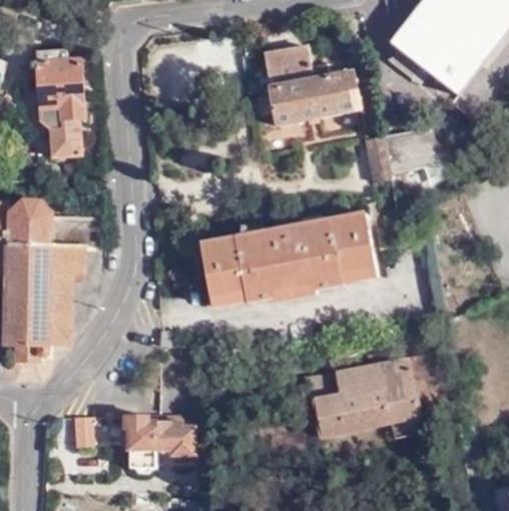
[(422,0),(380,53),(390,61),(383,72),(403,89),(411,77),(445,103),(470,72),(443,51),(432,65),(421,56),(465,0),(422,0)]
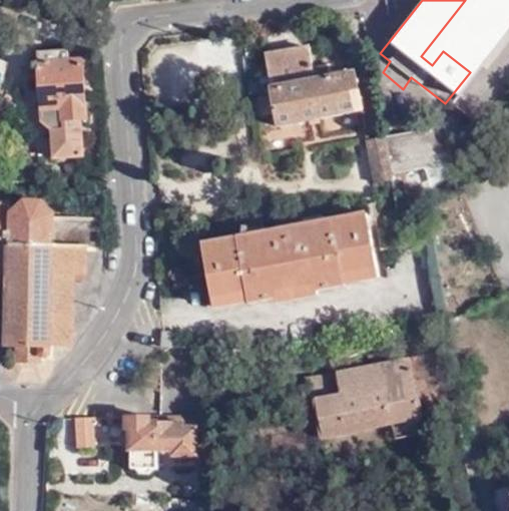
[(508,34),(508,0),(465,0),(421,56),(432,65),(443,51),(470,72),(475,76),(508,34)]
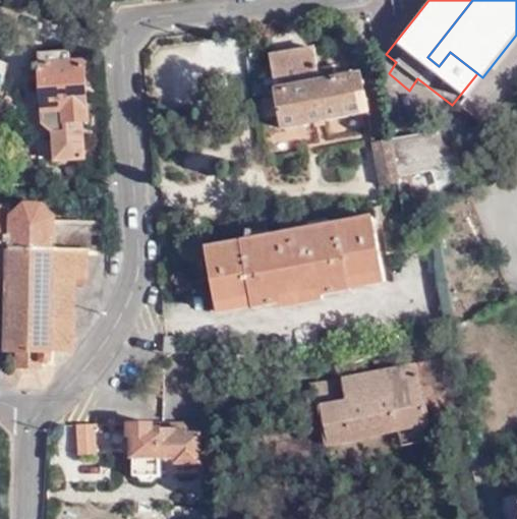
[(367,109),(358,74),(319,82),(310,45),(266,52),(280,127),(367,109)]
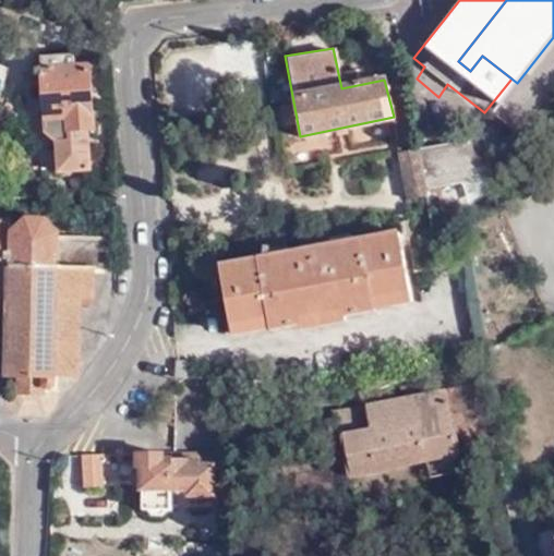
[(70,65),(69,53),(36,56),(41,131),(52,141),(57,172),(88,169),(85,128),(91,127),(85,64),(70,65)]
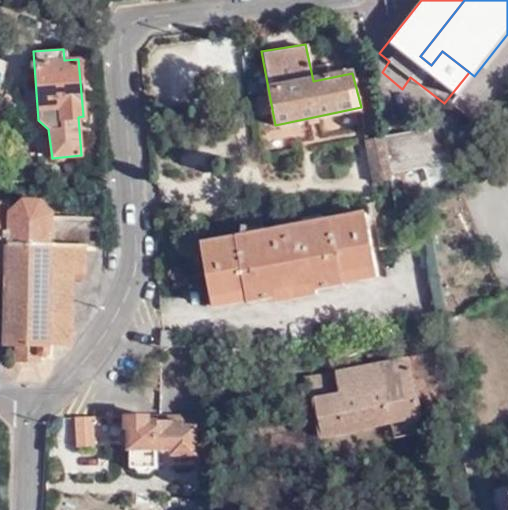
[(392,134),(399,172),(445,165),(438,127),(392,134)]
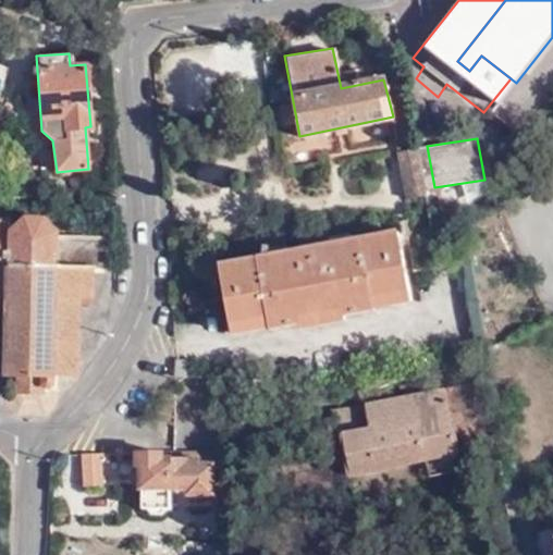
[(422,189),(434,187),(427,146),(395,151),(403,197),(421,195),(422,189)]
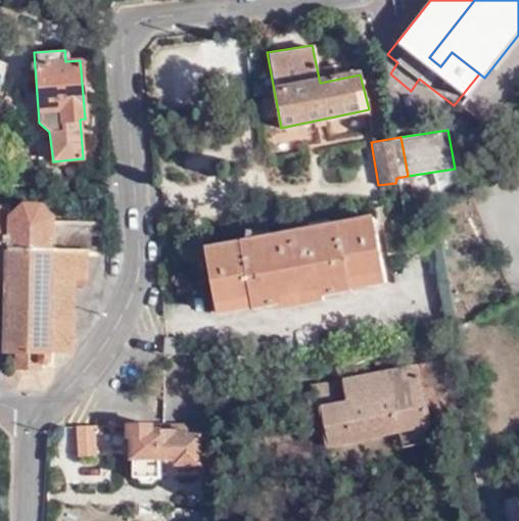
[(3,291),(1,347),(1,351),(13,353),(13,370),(39,371),(40,366),(46,365),(49,361),(50,352),(72,352),(73,283),(82,284),(81,278),(84,278),(84,250),(96,249),(97,224),(54,224),(54,216),(39,202),(20,201),(6,214),(4,256),(0,255),(0,286),(3,286),(3,291)]
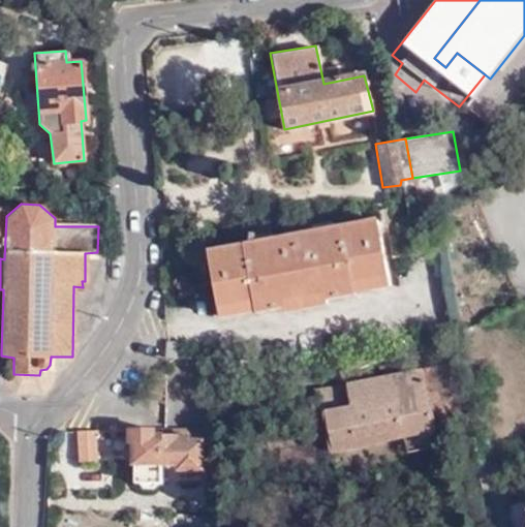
[(375,222),(330,230),(330,234),(312,237),(311,235),(269,242),(272,256),(253,259),(251,245),(206,253),(217,317),(253,310),(254,313),(353,295),(352,292),(387,286),(375,222)]
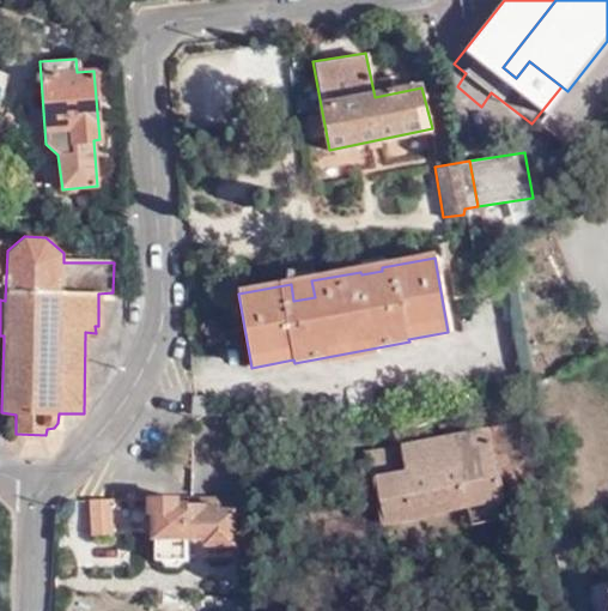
[(382,271),(382,267),(380,261),(360,265),(360,272),(362,274),(382,271)]
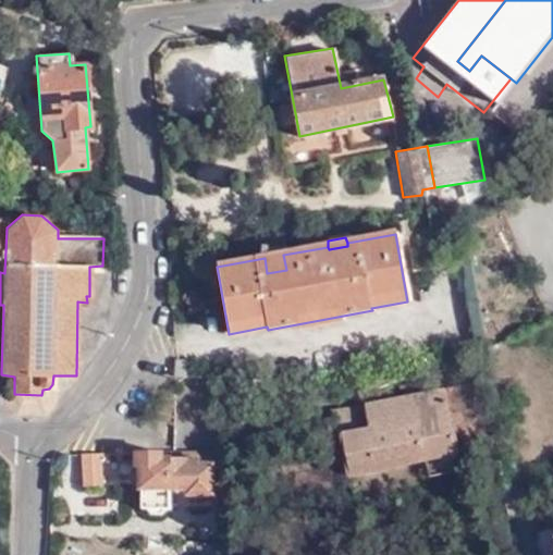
[(262,251),(265,258),(267,273),(286,270),(283,255),(281,248),(262,251)]
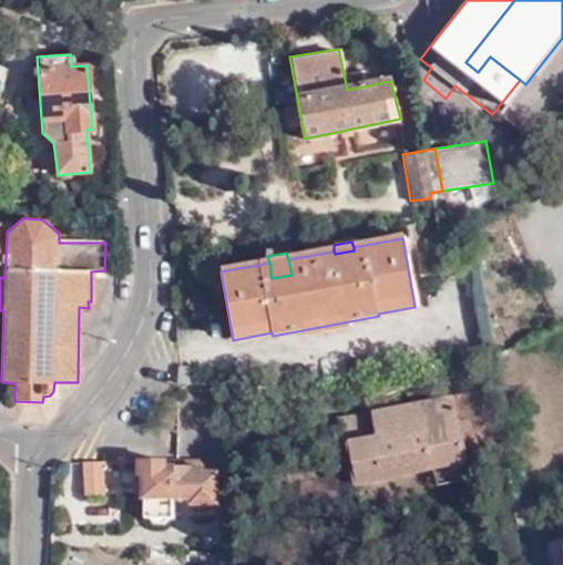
[(173,383),(185,383),(185,367),(173,367),(173,383)]
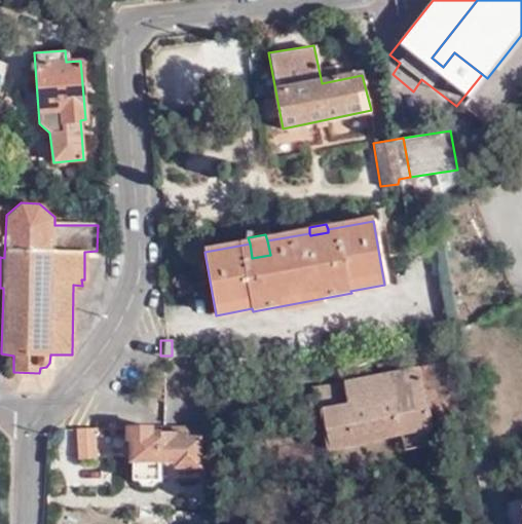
[(427,409),(460,403),(452,358),(306,384),(310,409),(320,407),(327,444),(401,429),(404,446),(434,440),(427,409)]
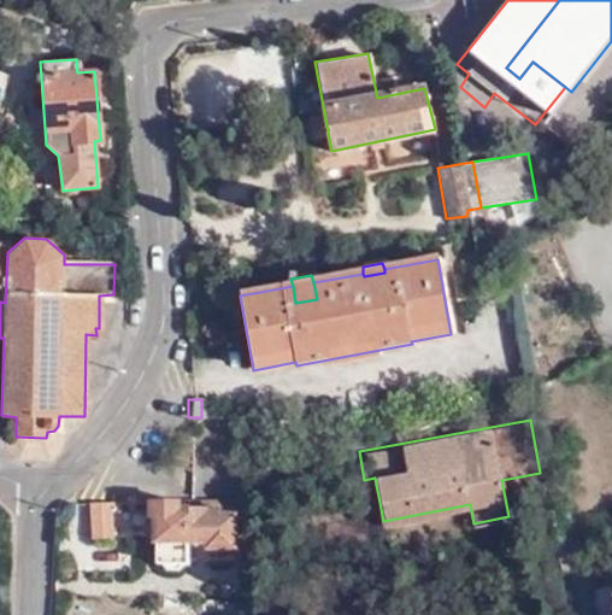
[(233,515),(243,515),(243,497),(146,497),(146,519),(152,519),(152,540),(157,540),(157,558),(183,560),(184,539),(206,539),(206,546),(233,546),(233,515)]
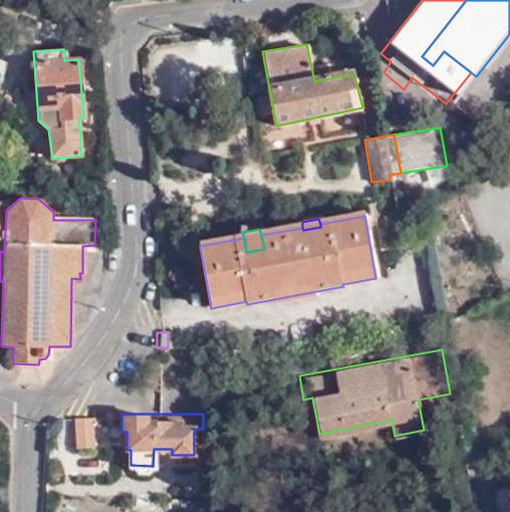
[(70,424),(70,446),(88,446),(88,416),(70,416),(70,424)]
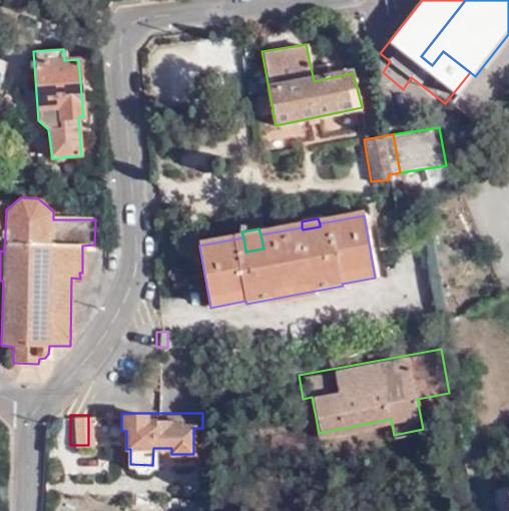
[(56,423),(56,445),(70,445),(70,423),(56,423)]
